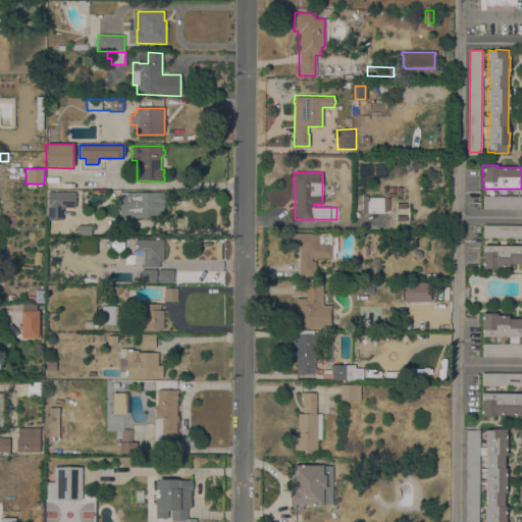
[(75,192),(75,207),(63,207),(63,219),(48,219),(48,192),(75,192)]
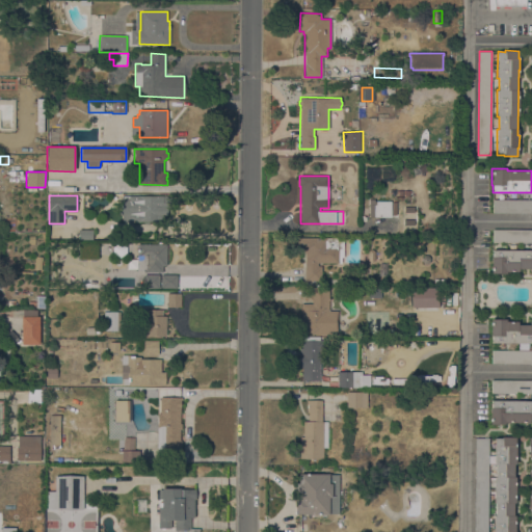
[(166,195),(166,197),(170,197),(170,209),(167,209),(167,215),(163,215),(163,221),(151,221),(148,224),(144,224),(142,221),(123,221),(123,215),(118,215),(118,201),(123,201),(123,195),(166,195)]
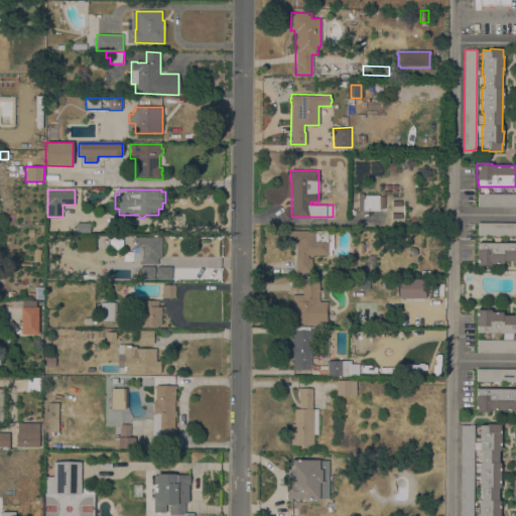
[(357,210),(358,192),(363,192),(363,195),(379,195),(379,211),(357,210)]
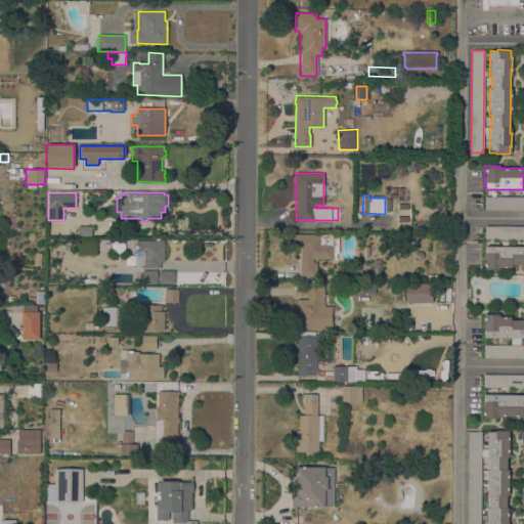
[(523,197),(523,209),(485,209),(485,197),(523,197)]
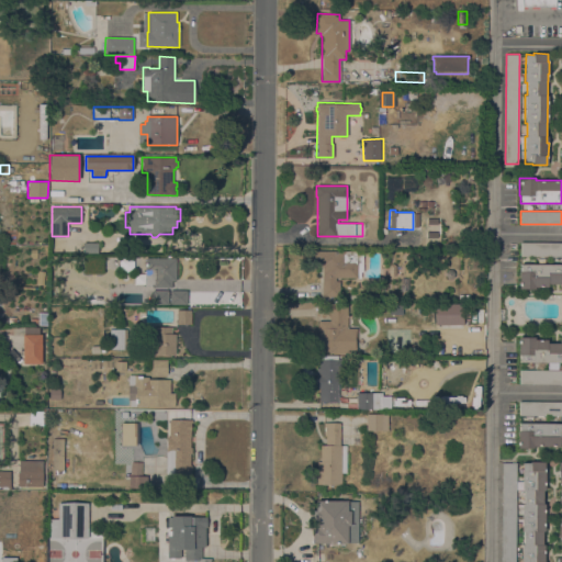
[(437,247),(438,218),(425,218),(424,247),(437,247)]
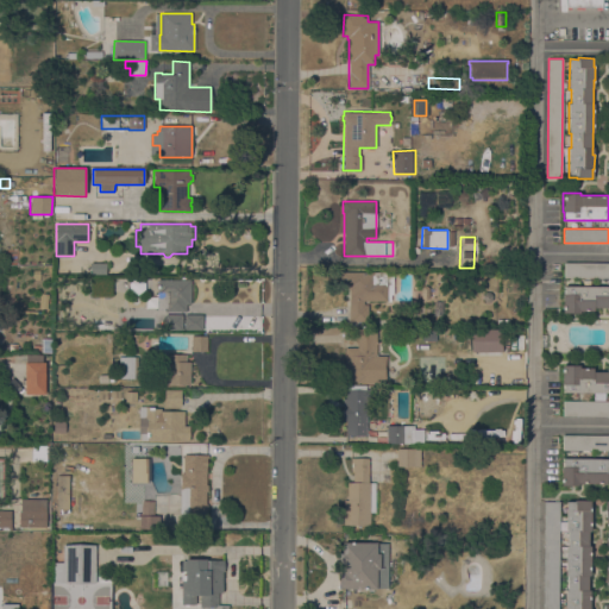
[(106,263),(106,275),(89,274),(90,263),(106,263)]
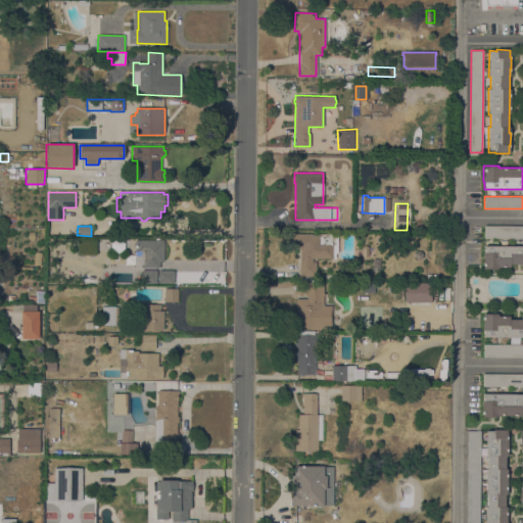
[(522,226),(522,238),(484,238),(484,226),(522,226)]
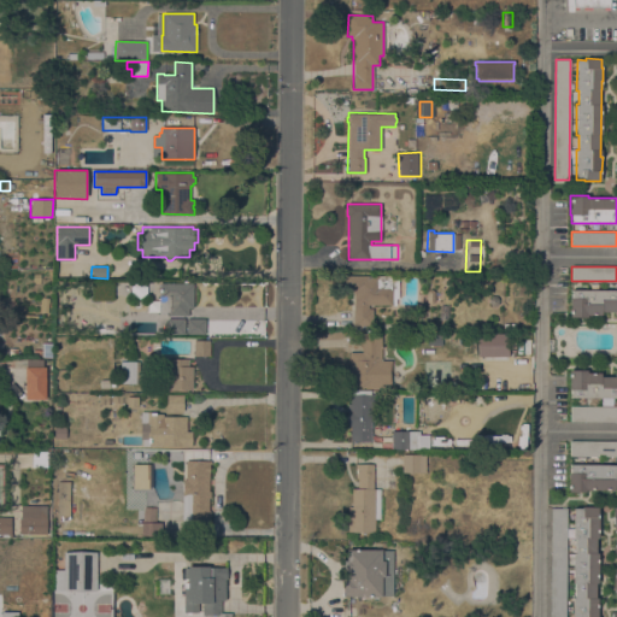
[(353,325),(354,292),(345,292),(346,275),(399,276),(398,298),(397,298),(397,305),(372,305),(372,325),(353,325)]
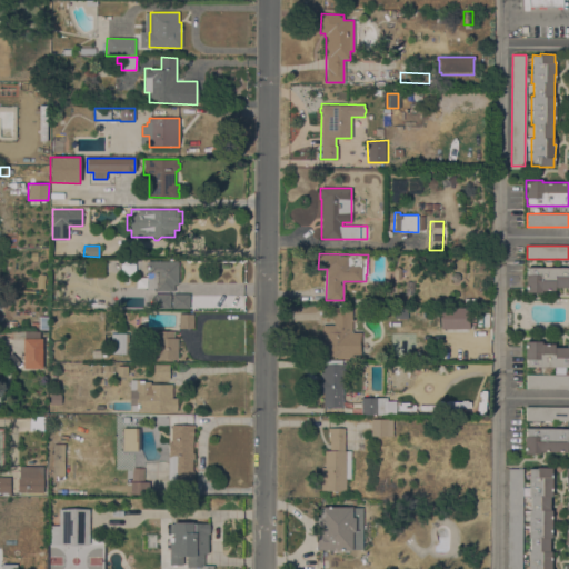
[(178,261),(178,283),(173,283),(173,291),(155,291),(155,290),(147,290),(147,273),(148,273),(148,261),(178,261)]
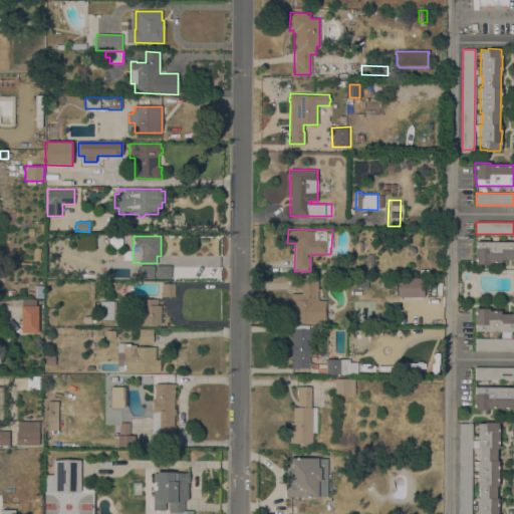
[(78,237),(94,237),(94,248),(78,248),(78,237)]
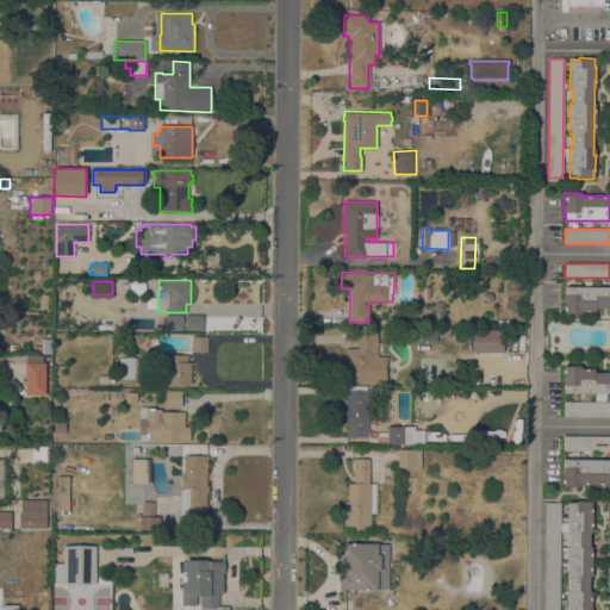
[(609,286),(609,312),(609,309),(593,309),(593,311),(580,311),(580,313),(564,313),(564,294),(565,294),(565,286),(609,286)]
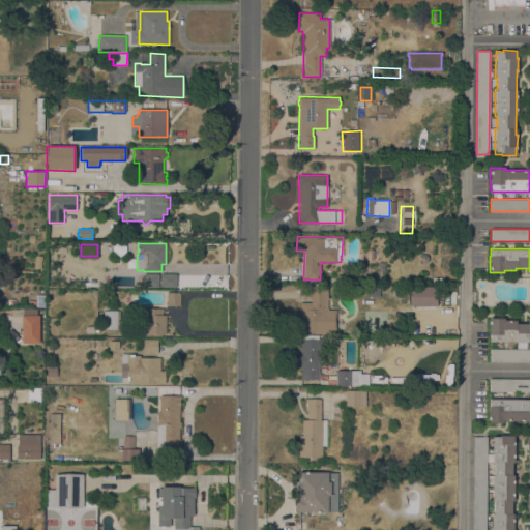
[(158,273),(158,287),(144,287),(144,273),(158,273)]
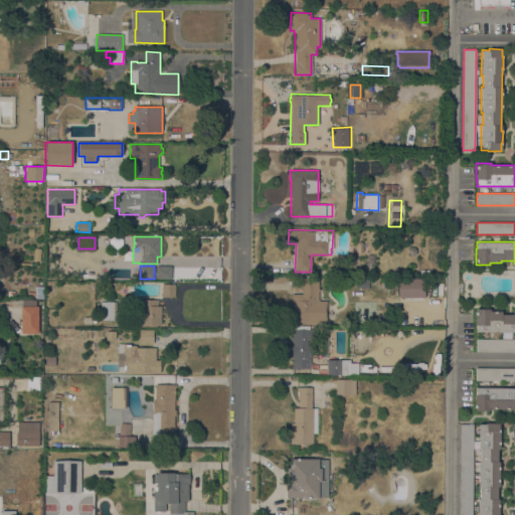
[(171,266),(171,279),(156,279),(156,266),(171,266)]
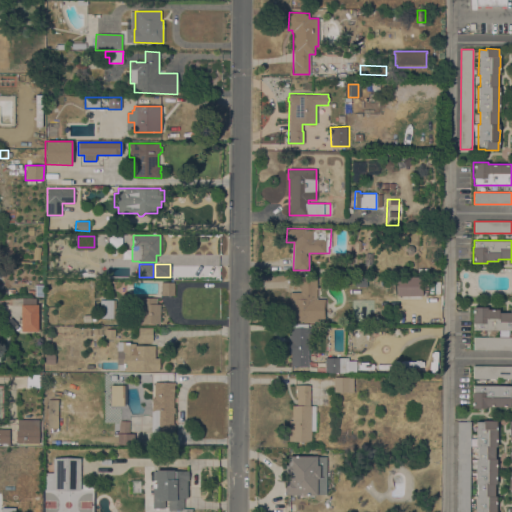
[(324,322),(301,322),(301,320),(286,320),(286,307),(289,307),(289,292),(300,292),(300,289),(293,289),(293,276),(312,276),(312,278),(316,278),(316,299),(325,299),(324,322)]
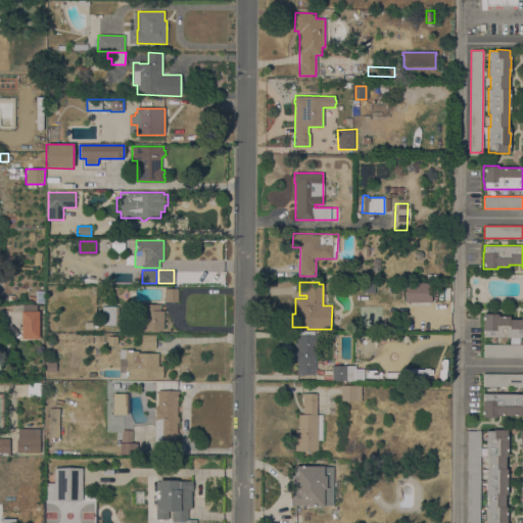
[(362,283),(374,283),(374,293),(362,292),(362,283)]
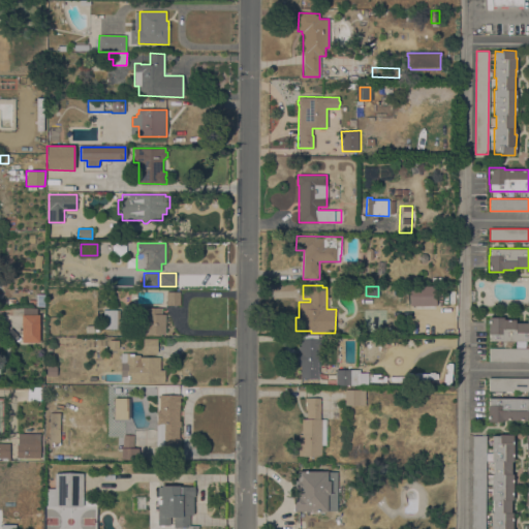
[(434,286),(408,286),(408,306),(434,306),(434,286)]
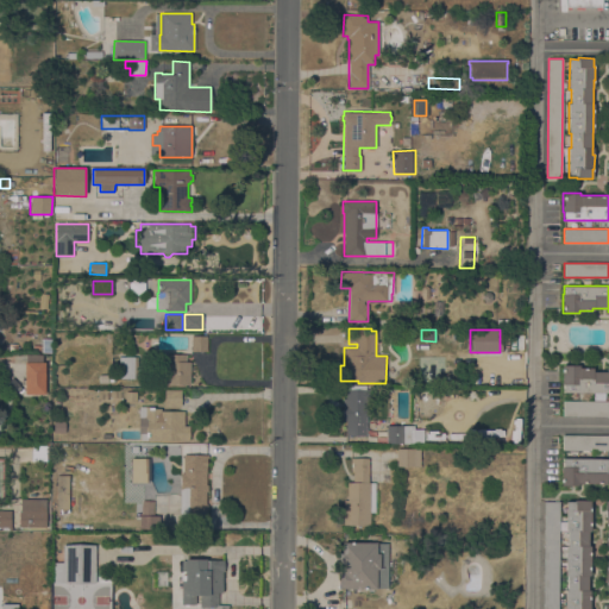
[(207,336),(207,351),(192,351),(192,336),(207,336)]
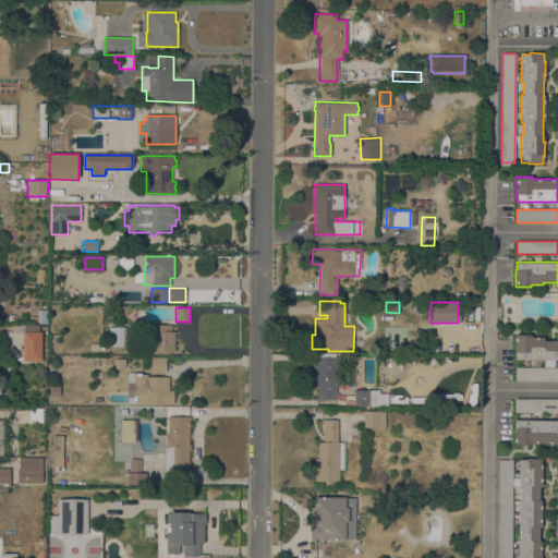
[(47,323),(37,323),(37,311),(47,311),(47,323)]
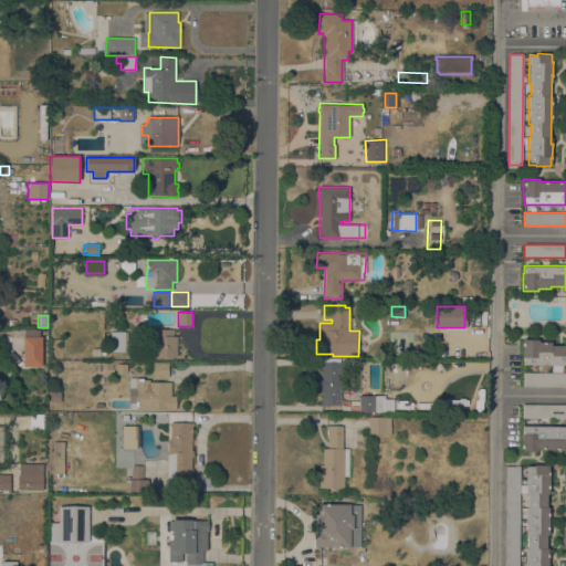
[(23,336),(24,336),(24,329),(39,331),(39,336),(42,336),(42,366),(23,366),(23,336)]
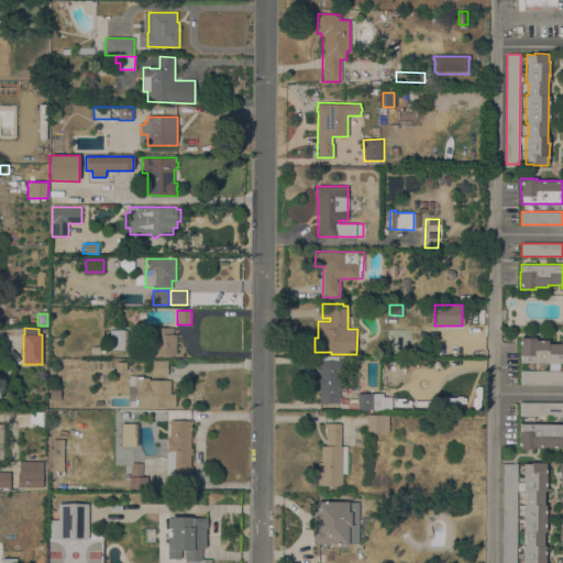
[(172,328),(172,334),(176,334),(176,355),(156,355),(156,356),(146,356),(146,344),(145,344),(145,328),(172,328)]
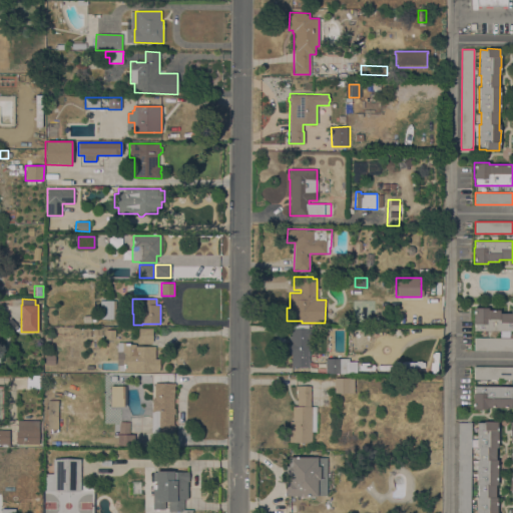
[(100,301),(115,301),(115,319),(100,319),(100,301)]
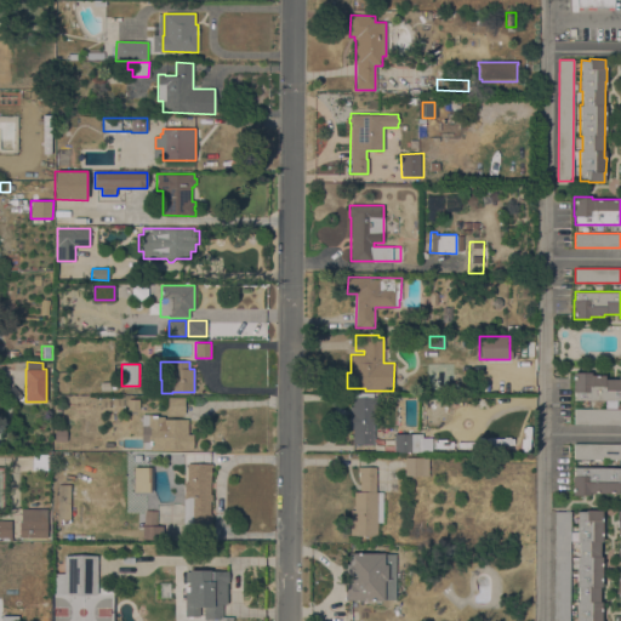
[(620,423),(574,423),(574,409),(604,409),(604,400),(574,400),(574,392),(573,392),(573,372),(591,372),(591,375),(604,375),(604,379),(619,380),(619,375),(620,375),(620,423)]
